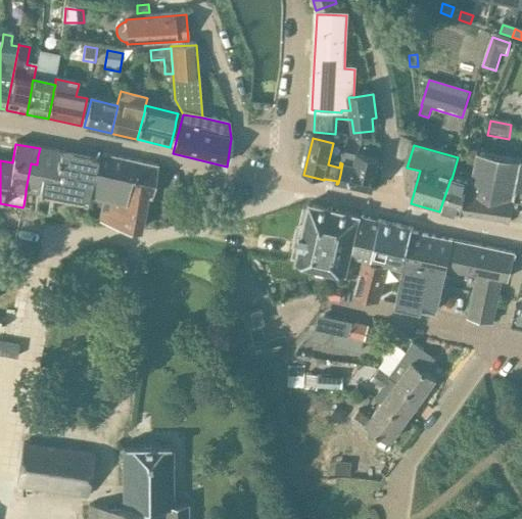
[(26,193),(24,205),(46,209),(48,194),(87,201),(88,197),(89,194),(90,191),(96,159),(40,148),(38,156),(37,164),(31,163),(26,190),(26,193)]
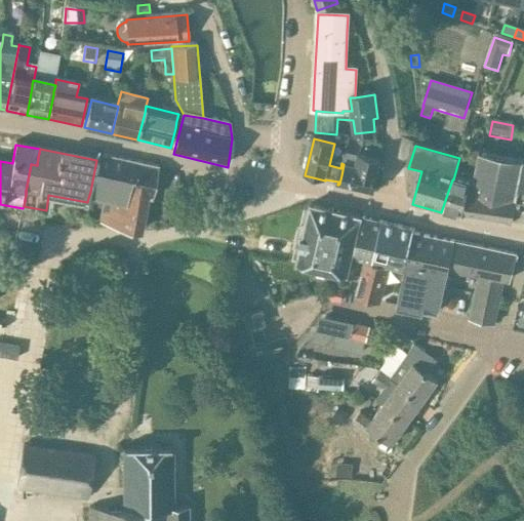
[(339,184),(338,185),(373,194),(378,173),(377,173),(380,162),(358,157),(344,153),(341,163),(344,164),(344,166),(341,175),(339,184)]
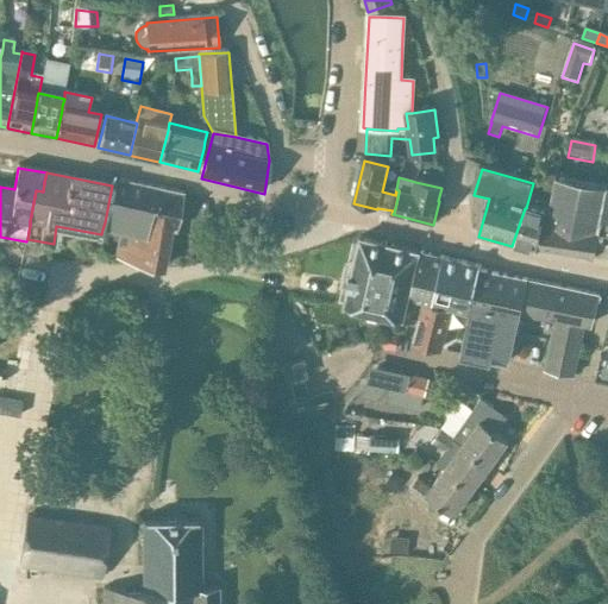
[(105,222),(104,226),(119,230),(113,258),(164,271),(173,230),(176,231),(176,227),(185,195),(114,180),(112,186),(105,222)]
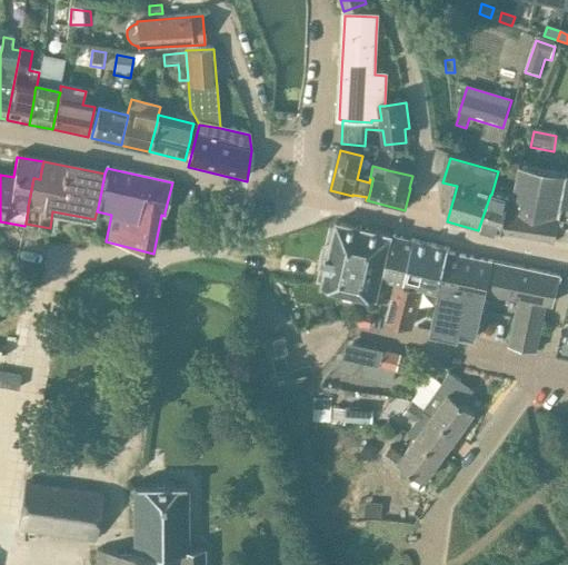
[(528,241),(542,171),(521,168),(514,201),(511,200),(502,237),(528,241)]
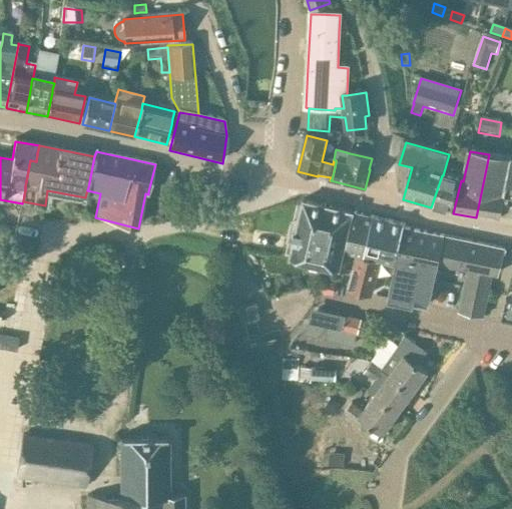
[(503,206),(511,164),(511,159),(489,154),(476,217),(500,222),(503,206)]
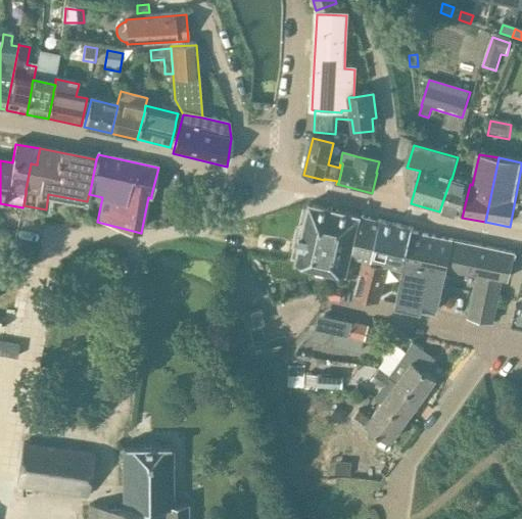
[(521,168),(513,210),(521,211),(521,168)]
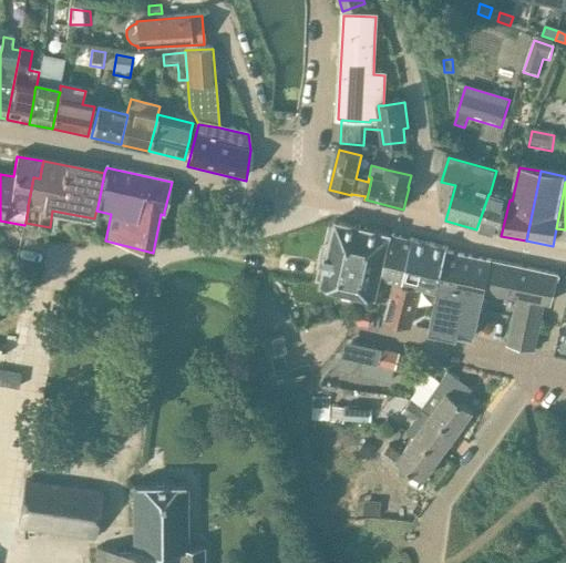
[(510,200),(490,194),(489,194),(476,229),(501,236),(510,200)]
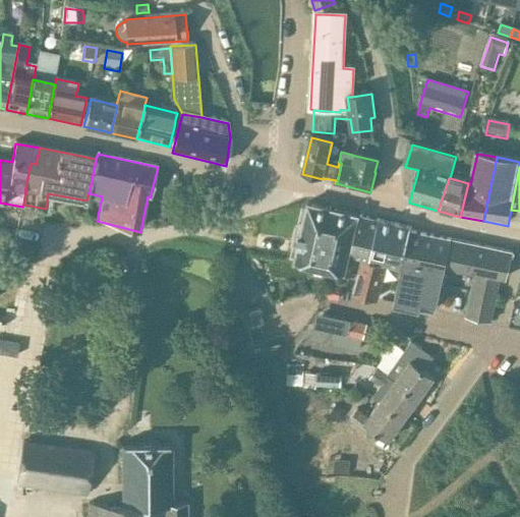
[(299,241),(295,260),(345,271),(346,271),(346,268),(349,254),(357,218),(357,217),(308,206),(307,206),(307,207),(299,241)]
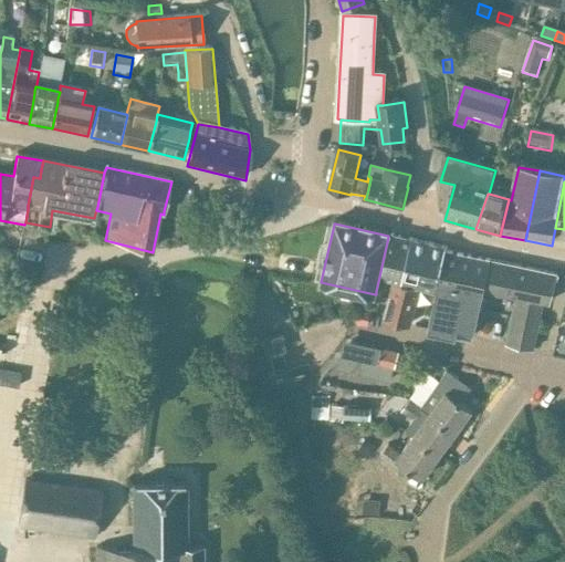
[(379,277),(376,291),(385,293),(386,288),(391,289),(394,283),(401,285),(411,242),(411,241),(391,237),(388,237),(379,277)]
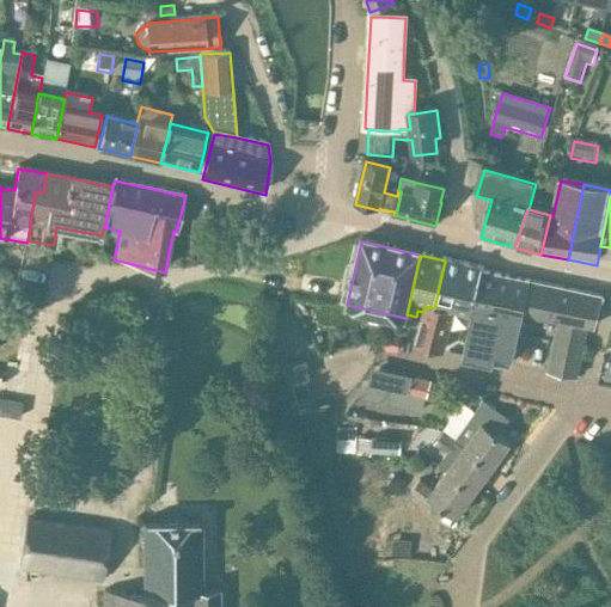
[(420,329),(415,345),(443,353),(444,353),(450,332),(454,311),(458,312),(468,314),(471,316),(481,273),(482,273),(482,269),(481,269),(458,264),(445,262),(434,308),(426,306),(423,312),(425,312),(420,329)]
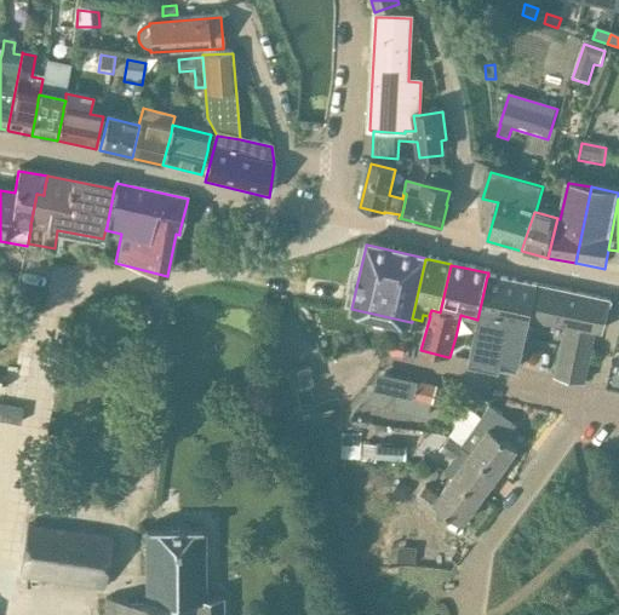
[(477,320),(469,361),(533,375),(533,374),(540,339),(563,343),(556,379),(585,385),(596,331),(603,332),(611,303),(488,276),(487,276),(477,320)]
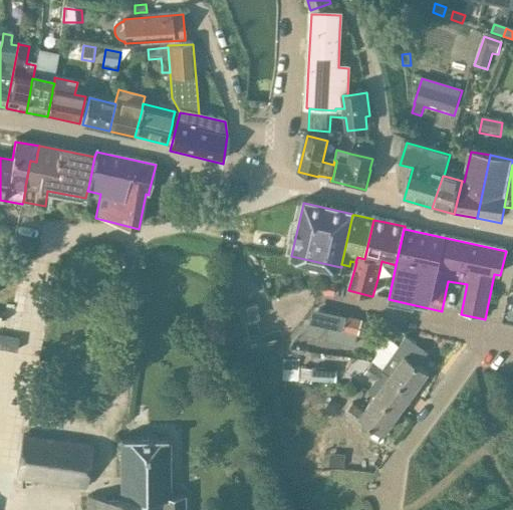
[(318,293),(318,294),(328,296),(333,297),(334,297),(336,288),(337,282),(322,279),(318,293)]
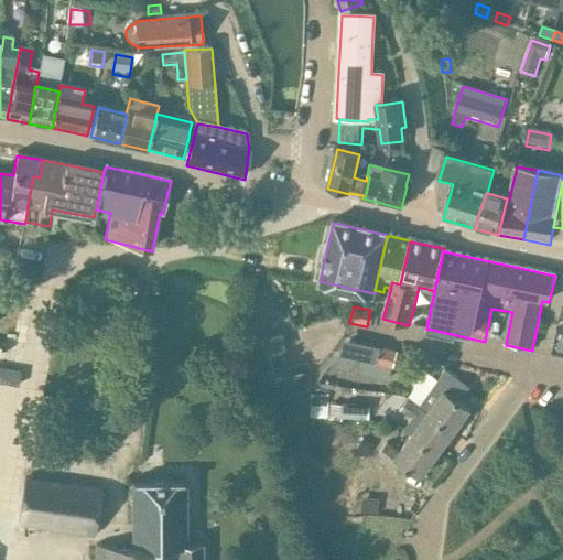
[(556,331),(550,355),(562,357),(562,332),(558,331),(556,331)]
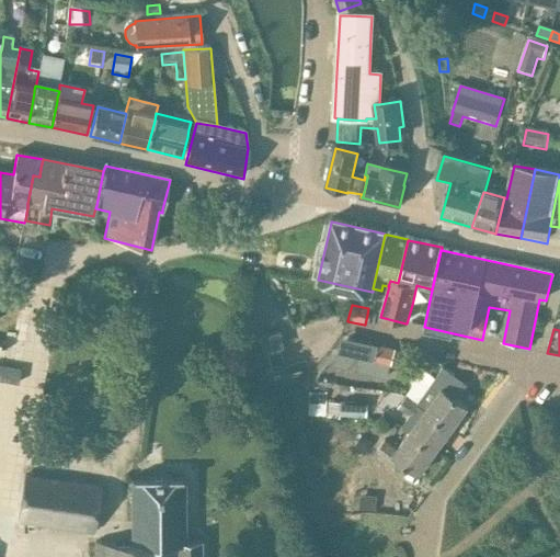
[(261,340),(264,353),(269,352),(274,352),(281,351),(284,350),(282,337),(271,338),(261,340)]
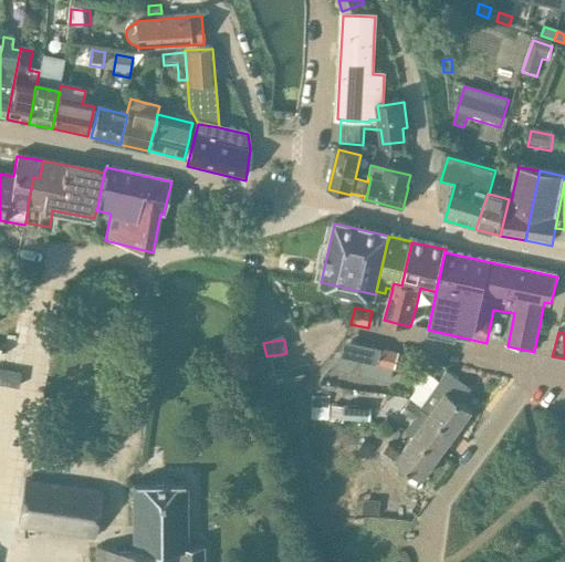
[(345,346),(342,357),(355,361),(363,362),(378,366),(382,351),(346,342),(345,346)]
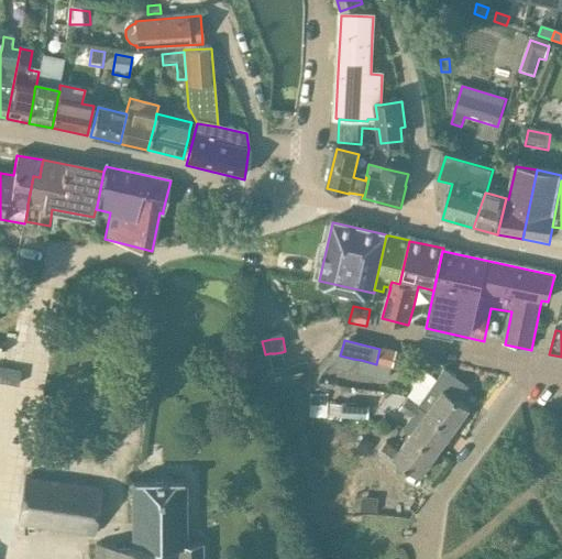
[(379,349),(376,364),(393,369),(394,368),(396,355),(397,353),(379,349)]
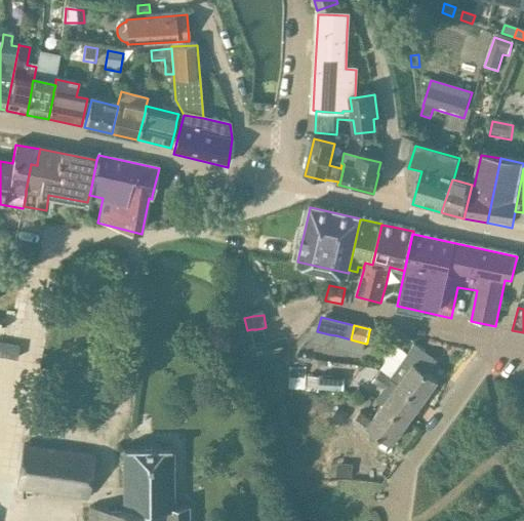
[(307,344),(325,348),(329,334),(317,331),(307,344)]
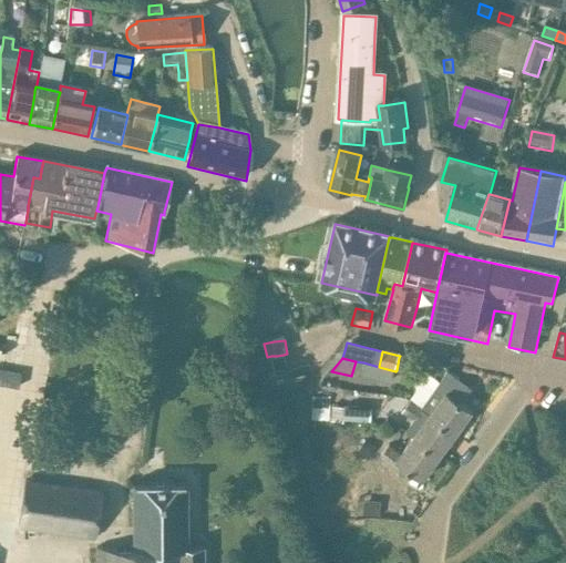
[(361,375),(360,378),(392,386),(395,371),(379,367),(363,362),(361,375)]
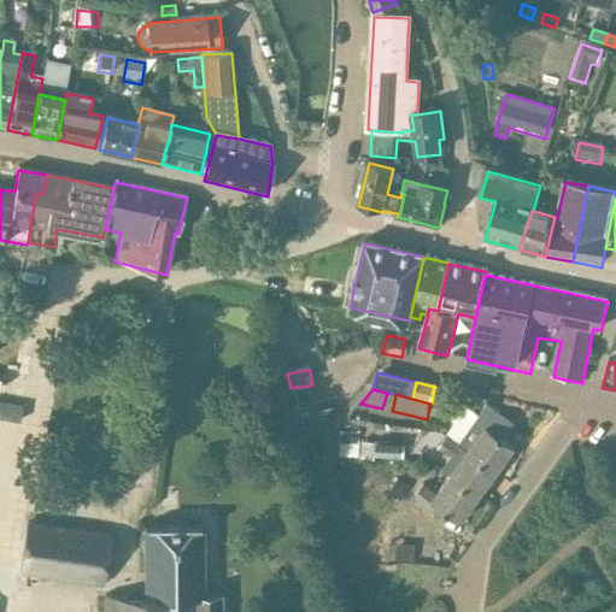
[(461,446),(497,472),(515,449),(503,440),(514,424),(488,406),(480,418),(464,406),(453,421),(457,424),(449,437),(461,446)]
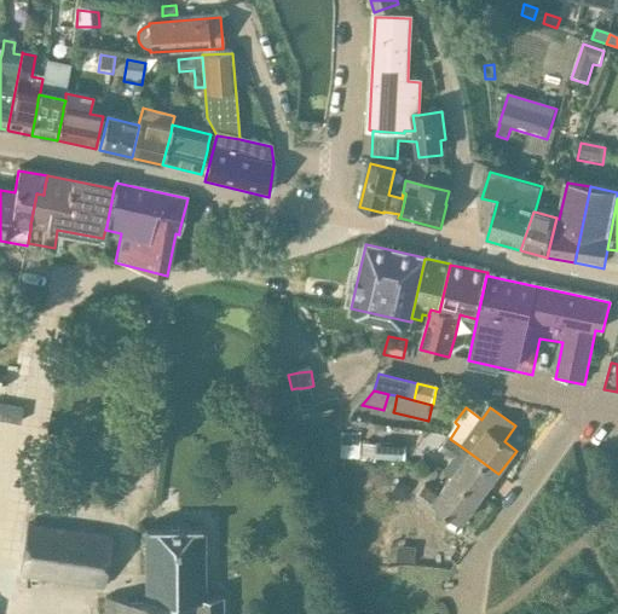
[(361,436),(341,435),(341,459),(359,461),(361,436)]
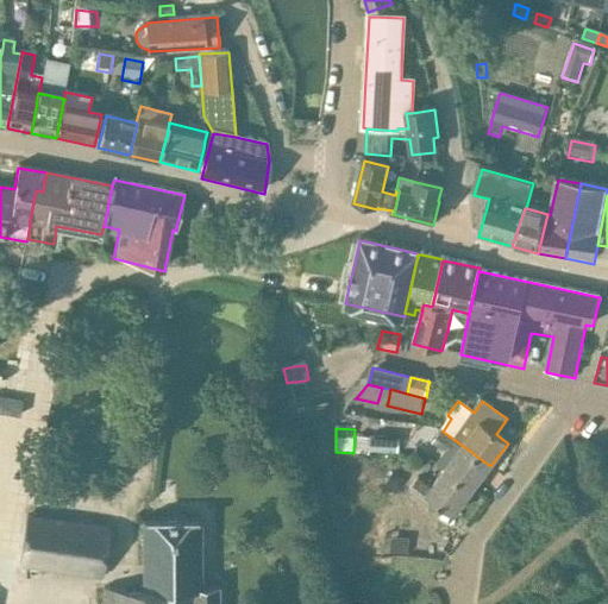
[(455,517),(490,467),(489,467),(453,441),(455,440),(443,432),(442,433),(432,445),(446,455),(447,453),(455,459),(431,490),(418,480),(408,492),(430,507),(433,502),(455,517)]
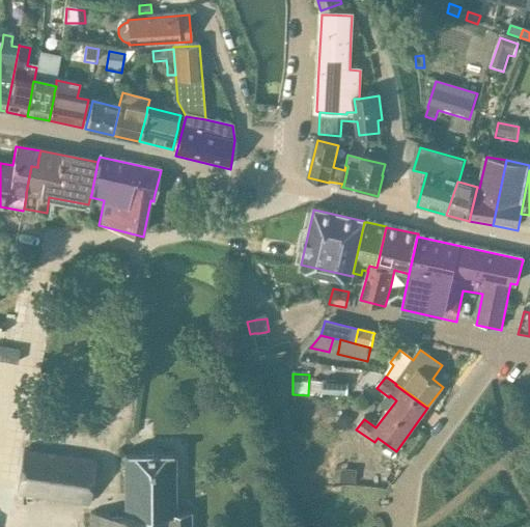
[(311,381),(310,395),(322,396),(322,394),(323,383),(311,381)]
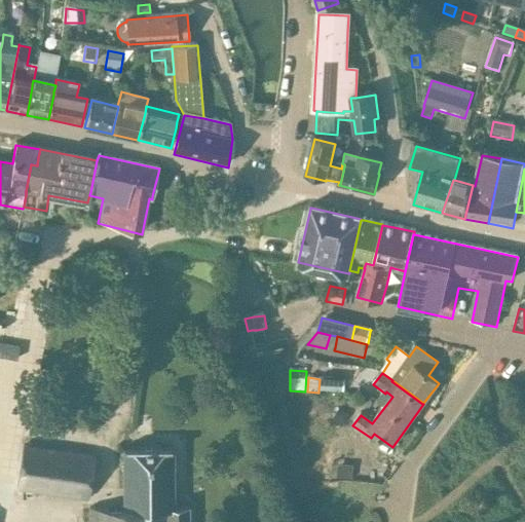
[(320,377),(320,379),(319,390),(344,393),(345,379),(320,377)]
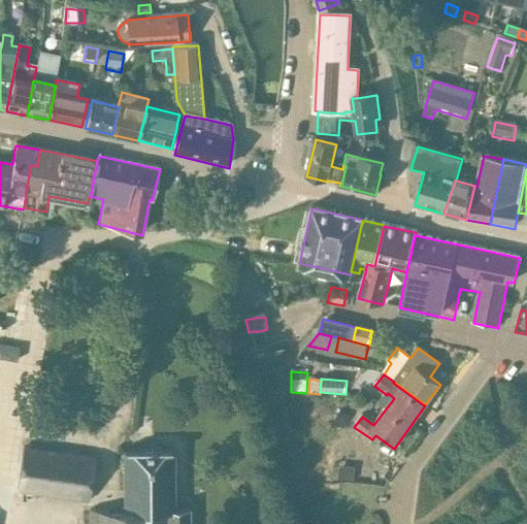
[(352,418),(341,411),(335,420),(344,427),(352,418)]
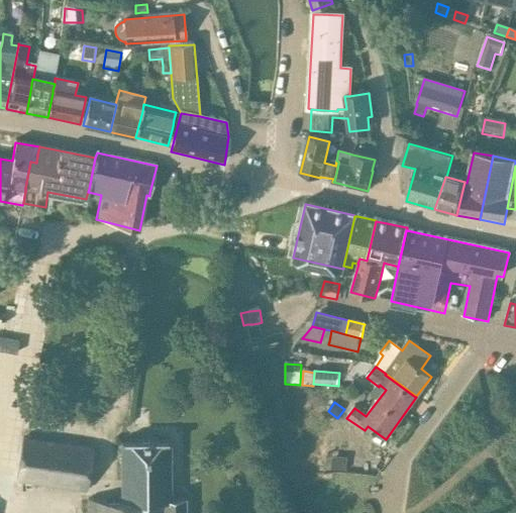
[(86,495),(93,451),(22,439),(16,483),(86,495)]
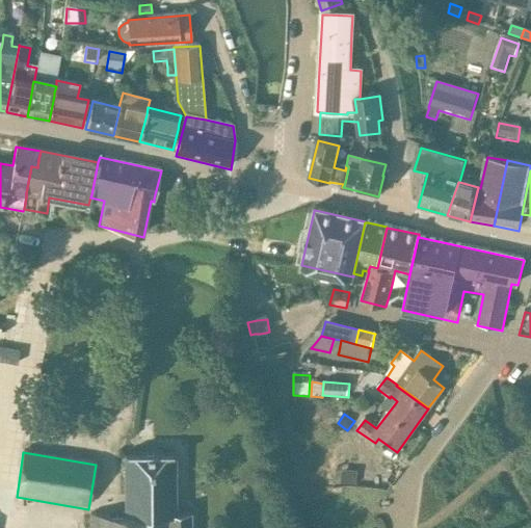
[(176,518),(176,456),(126,456),(126,520),(93,520),(91,527),(190,527),(191,518),(176,518)]
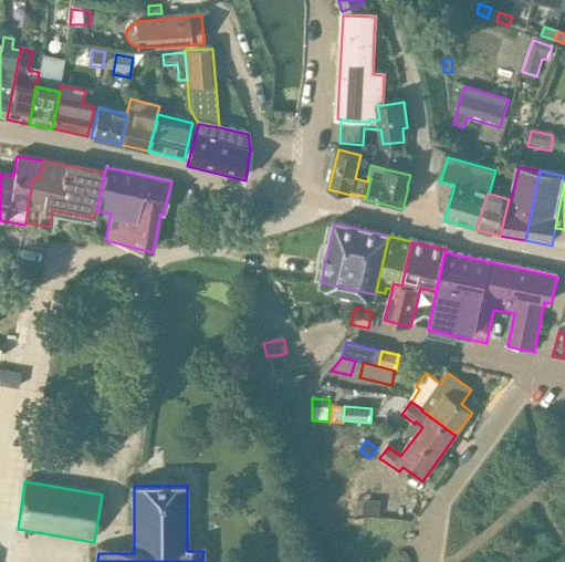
[(362,513),(362,517),(379,518),(379,516),(380,503),(363,502),(362,513)]
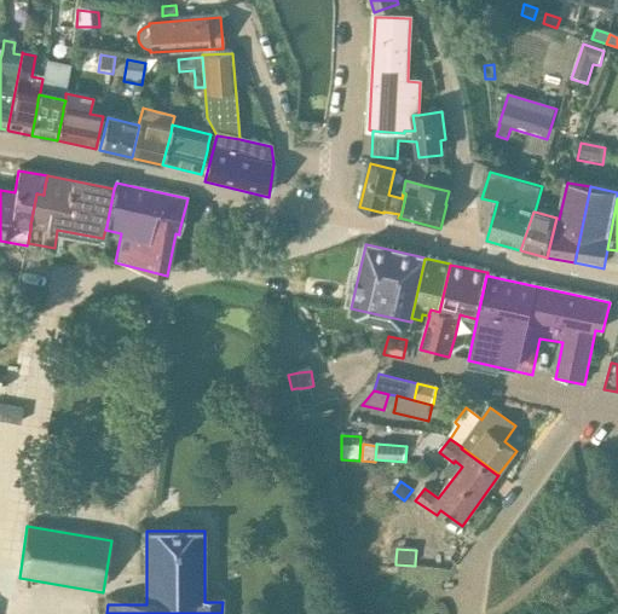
[(458,549),(449,560),(457,566),(466,555),(458,549)]
